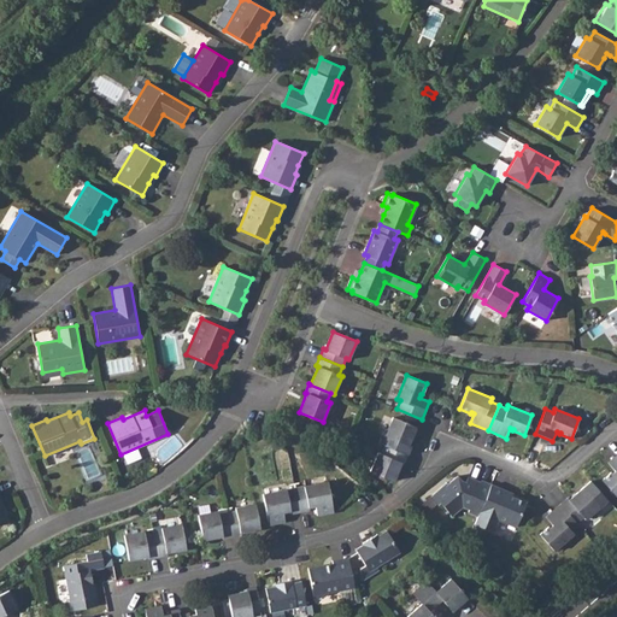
[(388,436),(385,445),(400,452),(407,454),(411,446),(409,445),(417,427),(393,417),(386,435),(388,436)]
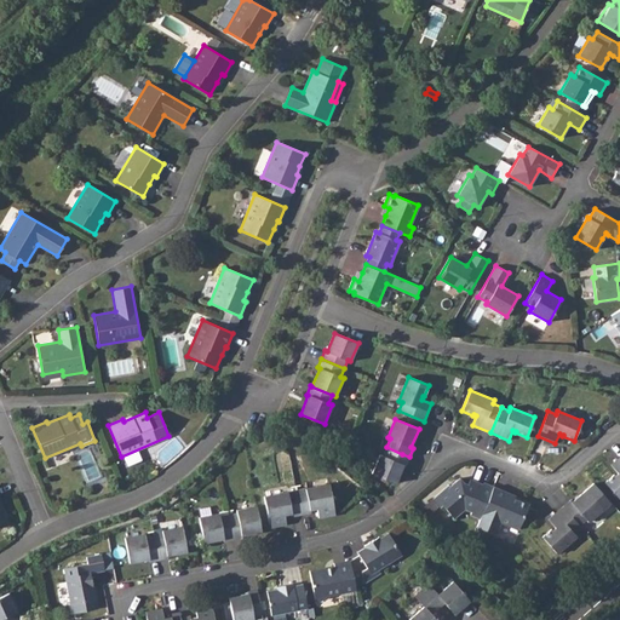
[(402,454),(386,447),(383,454),(380,453),(372,472),(395,482),(403,464),(406,465),(409,457),(402,454)]
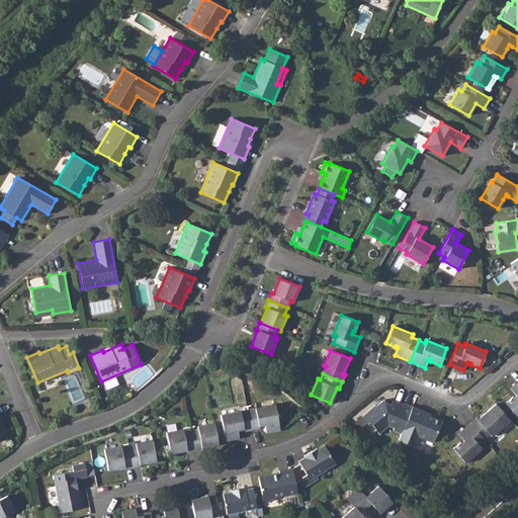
[(517,381),(510,389),(516,396),(514,398),(513,397),(505,403),(517,417),(517,416),(517,381)]
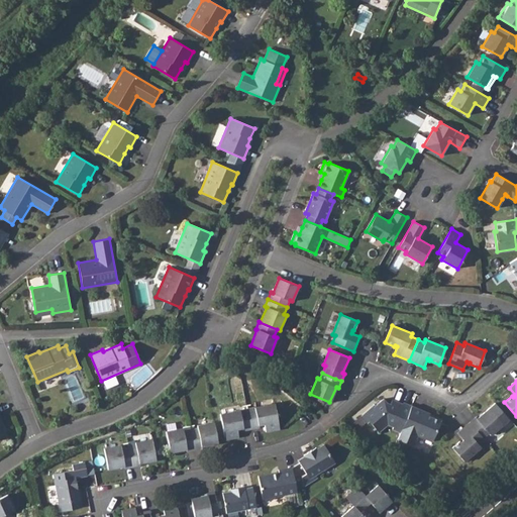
[(400,433),(411,406),(403,402),(402,406),(396,404),(397,402),(392,400),(390,404),(383,399),(374,408),(373,406),(360,416),(366,423),(369,421),(376,430),(387,421),(394,424),(392,429),(400,433)]
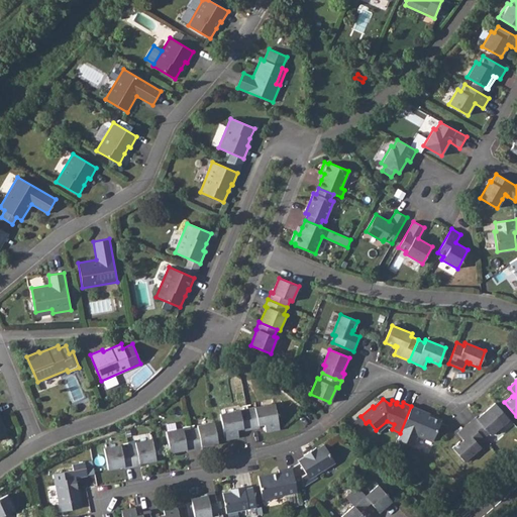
[(274,404),(247,409),(251,429),(260,427),(259,425),(264,424),(266,432),(279,429),(274,404)]
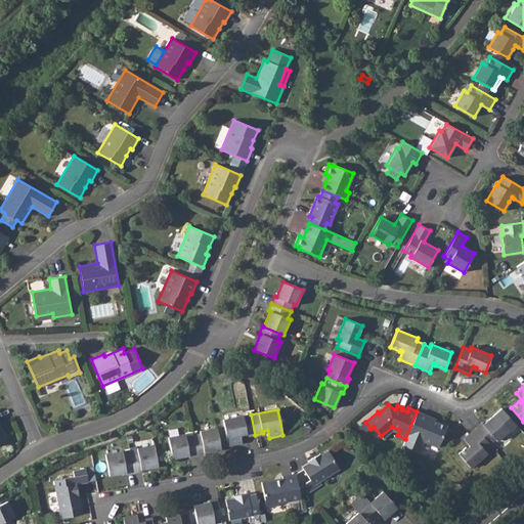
[(430,417),(417,411),(405,439),(402,445),(419,451),(423,441),(438,447),(446,426),(429,419),(430,417)]
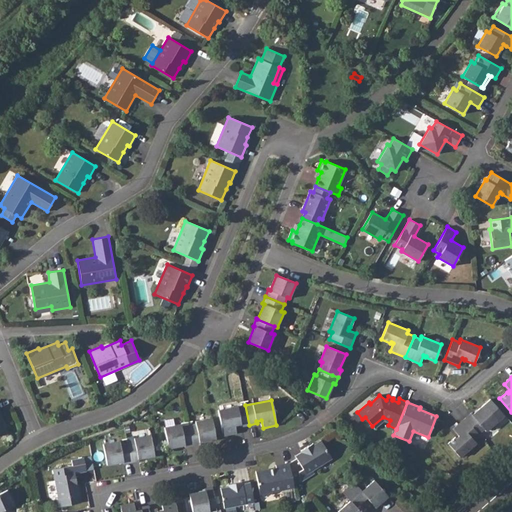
[(471,413),(465,418),(478,434),(484,429),(485,431),(498,420),(484,404),(472,415),(471,413)]
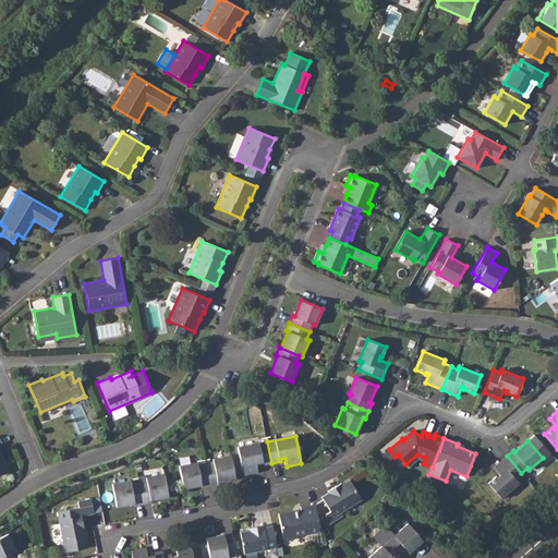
[(271,463),(267,441),(238,447),(243,475),(257,472),(256,463),(262,462),(263,464),(271,463)]
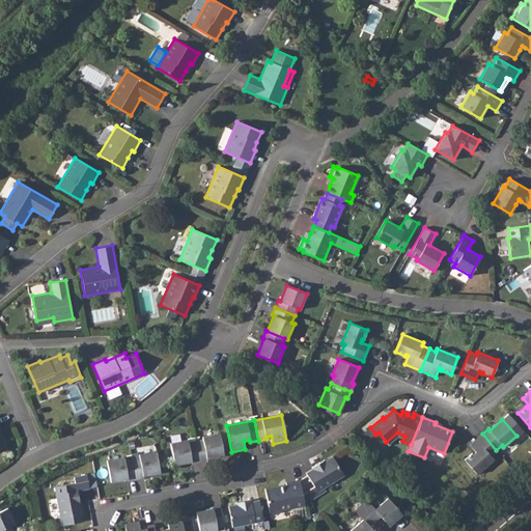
[(203,440),(195,441),(199,462),(207,460),(207,458),(224,455),(220,434),(202,437),(203,440)]
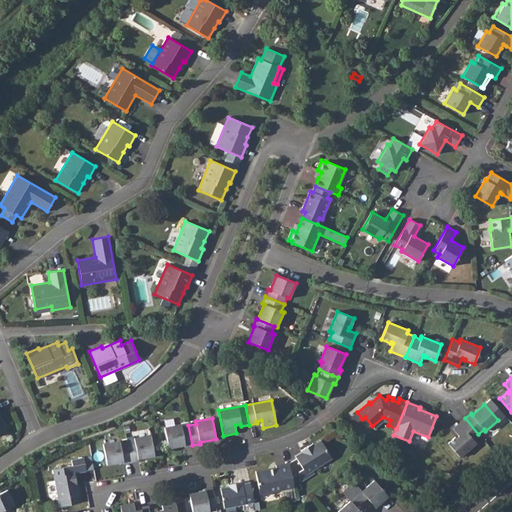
[(478,434),(465,418),(452,429),(458,436),(456,438),(455,437),(447,443),(460,457),(476,443),(474,441),(480,435),(478,434)]
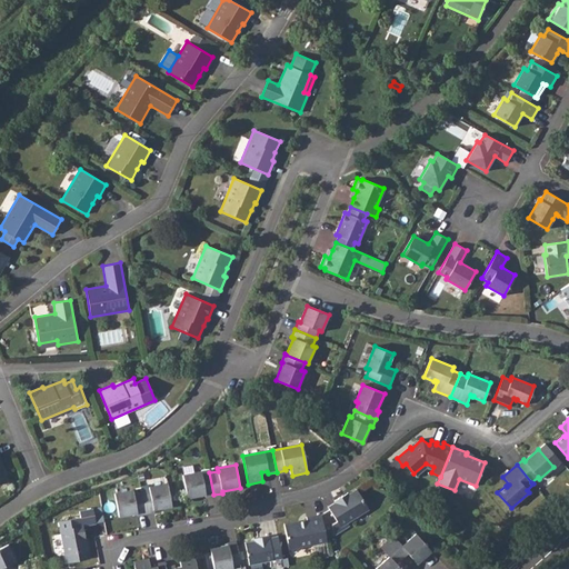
[(213,495),(209,472),(201,475),(200,471),(182,475),(187,498),(205,495),(205,497),(213,495)]
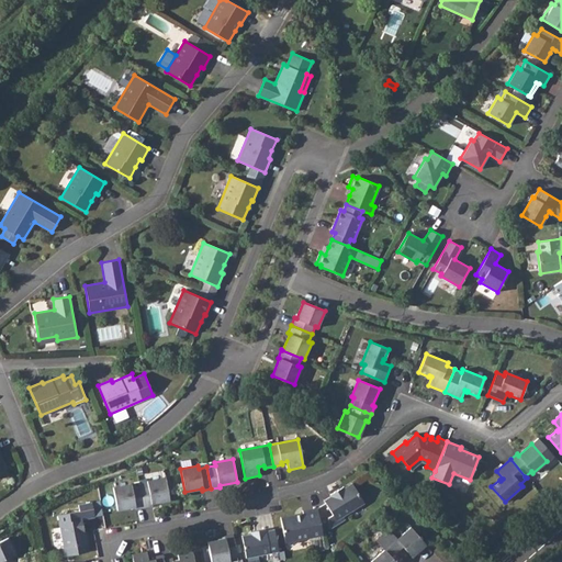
[(147,484),(139,485),(144,507),(152,506),(152,504),(169,499),(165,478),(147,481),(147,484)]
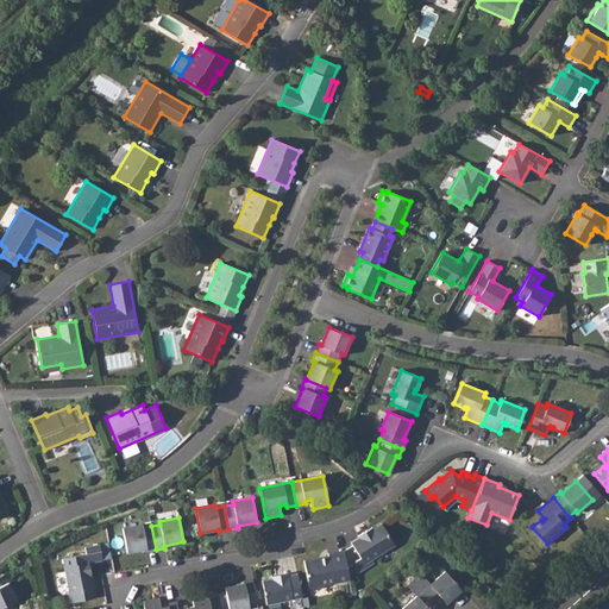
[(395,545),(382,523),(368,532),(368,531),(358,535),(359,538),(351,542),(360,558),(355,562),(357,573),(374,563),(371,559),(395,545)]
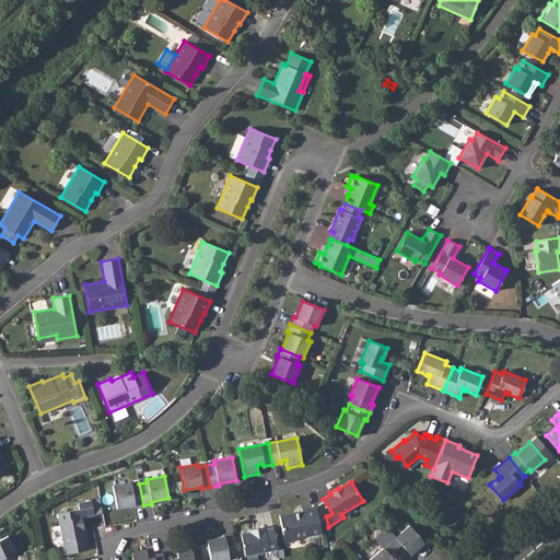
[(130,482),(113,486),(117,509),(135,505),(135,508),(143,505),(139,483),(131,485),(130,482)]
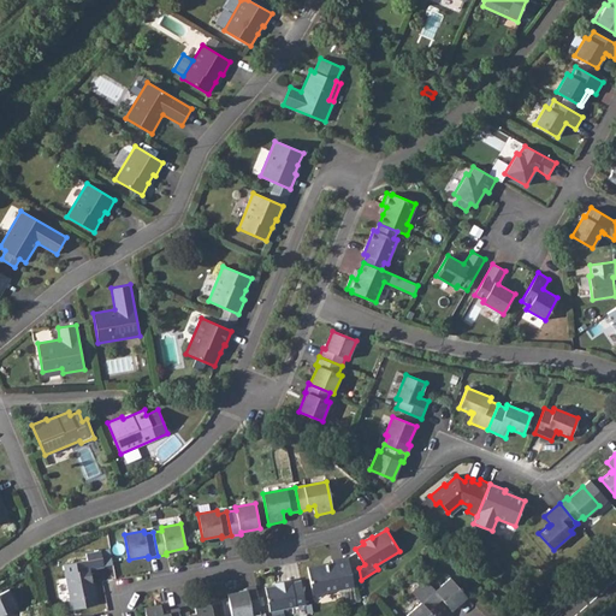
[(354,586),(348,556),(331,560),(332,564),(324,567),(323,564),(307,568),(312,594),(317,597),(324,596),(326,592),(354,586)]
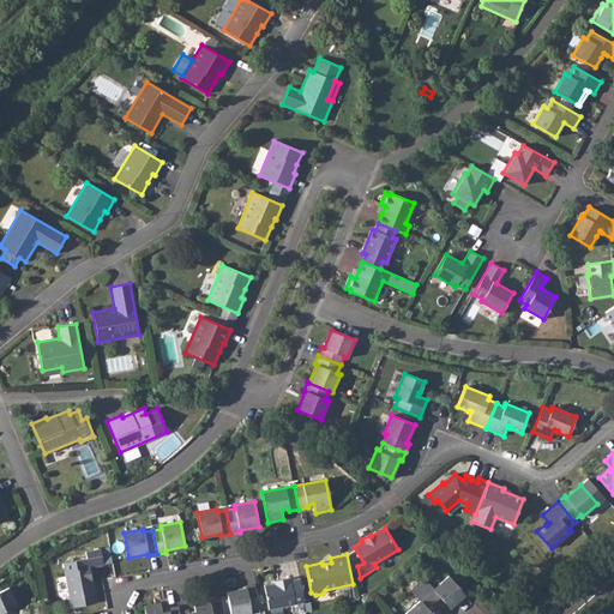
[(86,558),(62,563),(72,607),(97,602),(86,558)]
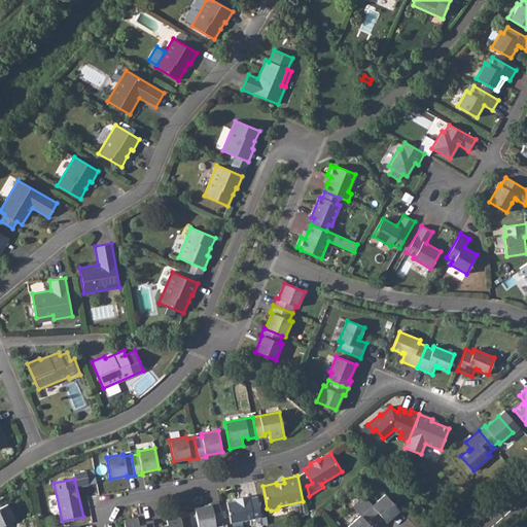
[(364,496),(358,501),(372,517),(378,513),(386,522),(399,511),(385,494),(372,505),(364,496)]
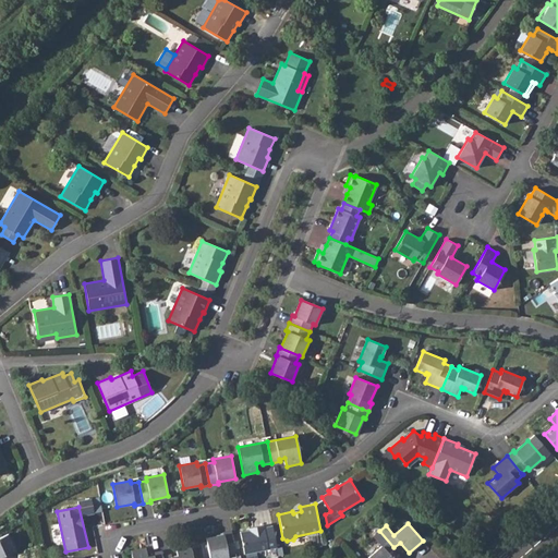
[(276,547),(271,525),(264,526),(264,524),(254,526),(254,529),(249,530),(240,531),(244,554),(276,547)]
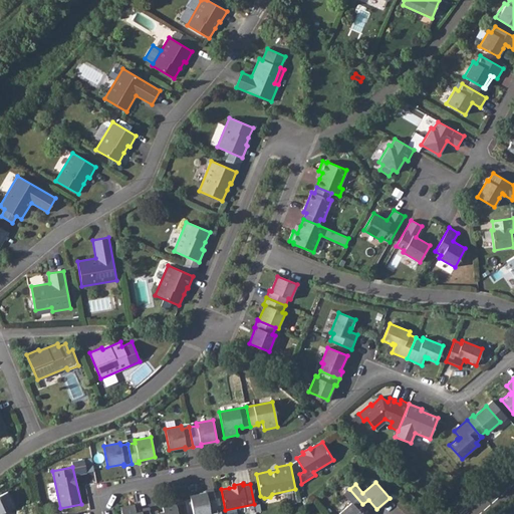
[(217,509),(213,489),(206,490),(206,492),(190,496),(193,513),(206,513),(211,513),(210,510),(217,509)]
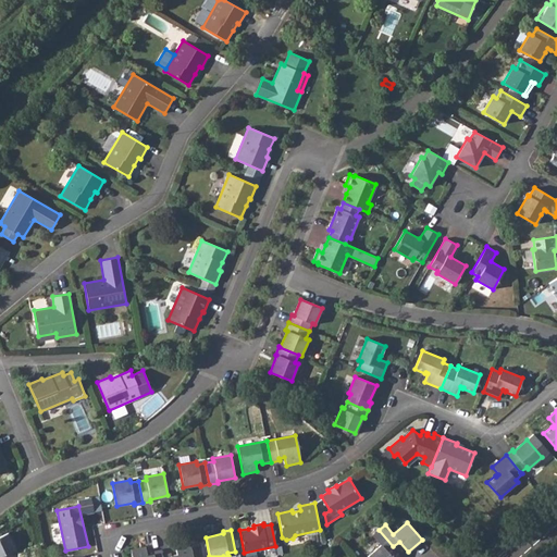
[(368,556),(392,556),(387,552),(393,546),(379,530),(372,535),(381,545),(368,556)]
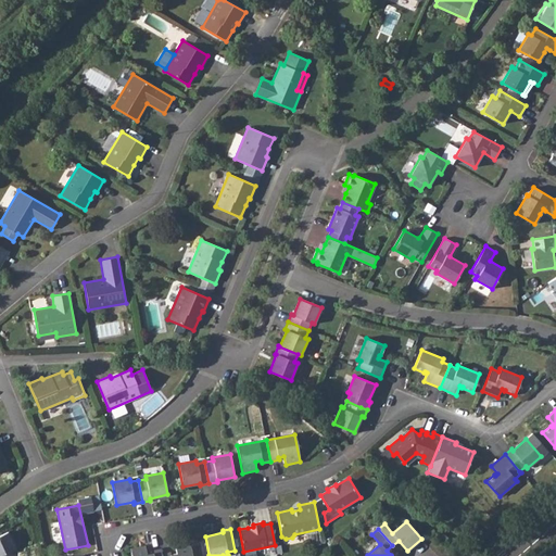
[(15,548),(8,531),(0,534),(0,555),(15,555),(13,550),(15,548)]
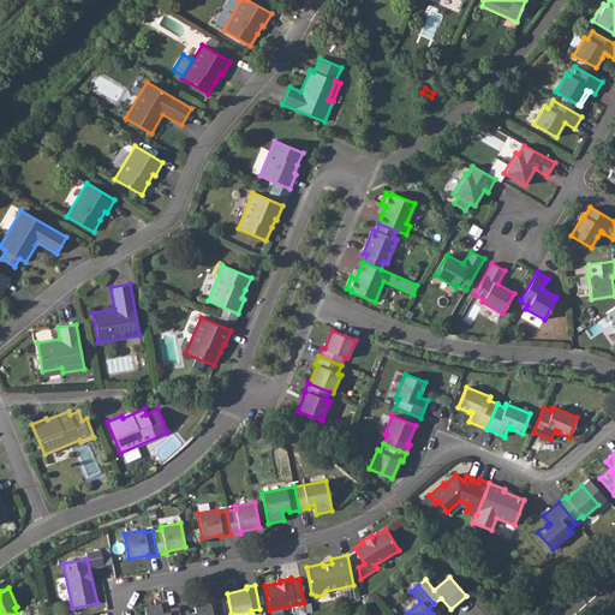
[(496,595),(488,589),(484,592),(493,599),(496,595)]
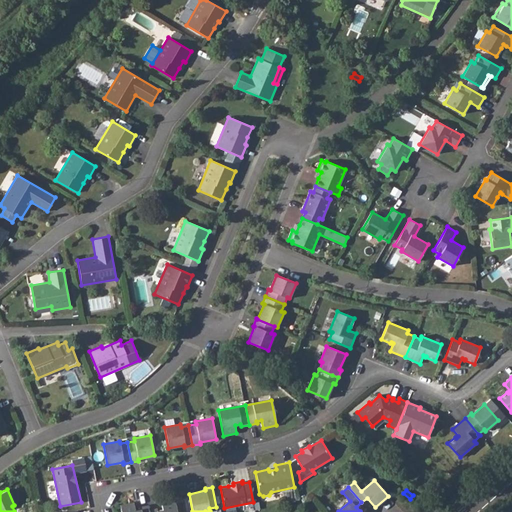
[(157,509),(149,510),(149,511),(177,511),(175,499),(161,502),(163,510),(157,511),(157,509)]
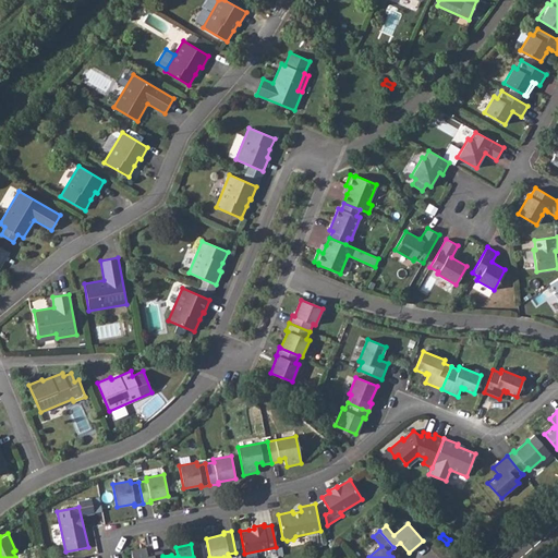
[(162,557),(162,556),(161,550),(153,553),(153,555),(147,556),(145,547),(131,550),(132,557),(162,557)]
